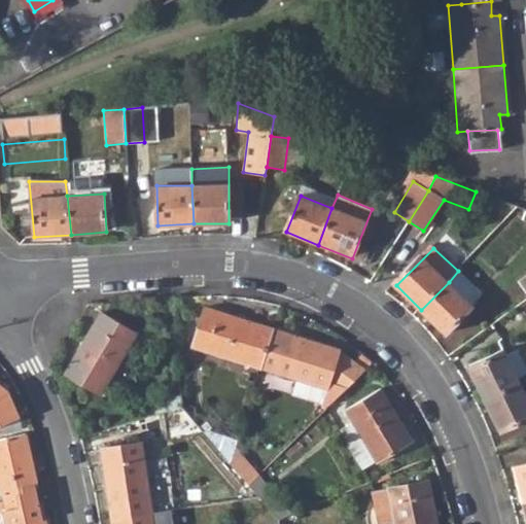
[(421,310),(448,335),(475,308),(449,282),(421,310)]
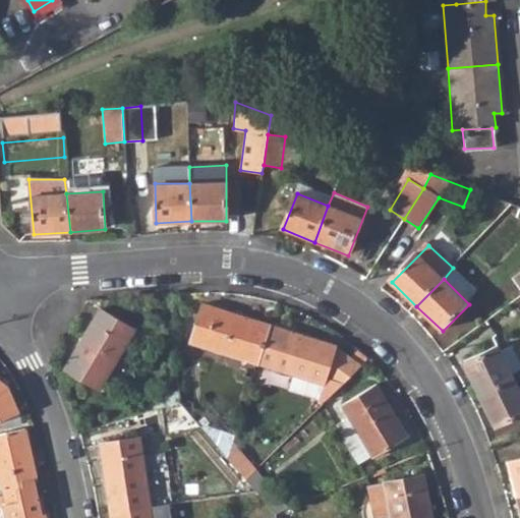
[(191,344),(260,365),(271,326),(205,305),(191,344)]
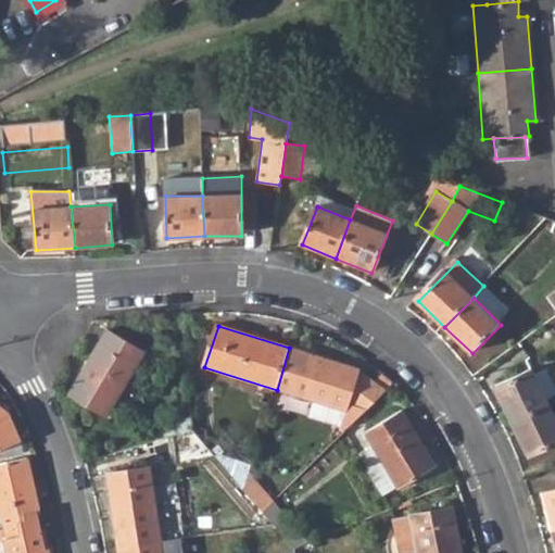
[(72,396),(108,417),(146,354),(109,332),(72,396)]
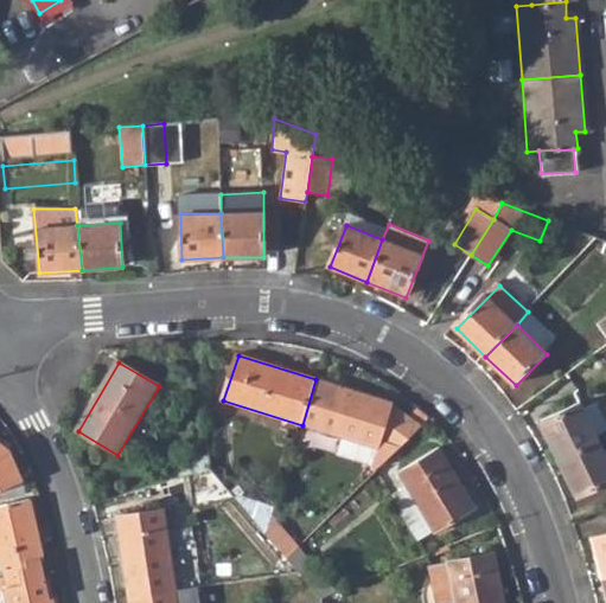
[(303,425),(377,449),(393,404),(316,379),(303,425)]
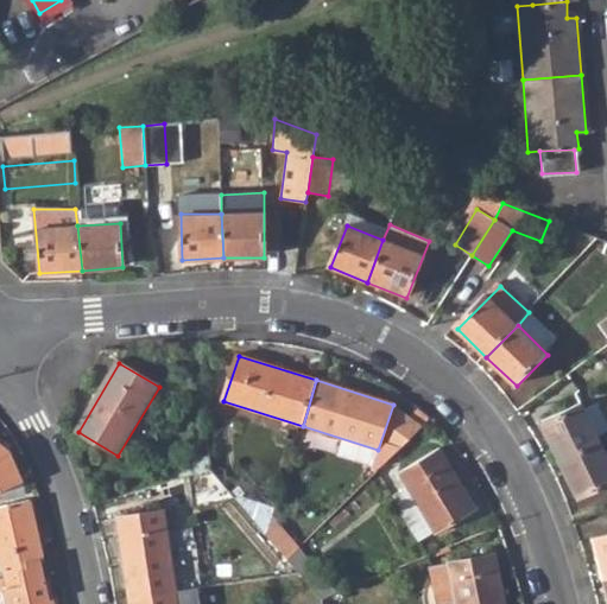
[(543,425),(562,462),(602,442),(583,405),(543,425)]
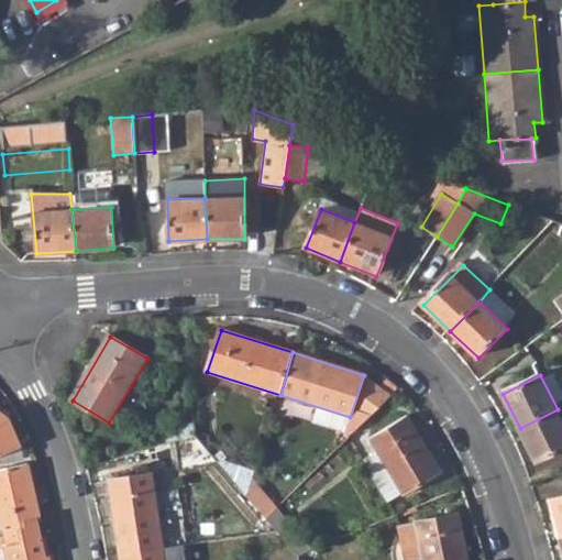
[(520,428),(537,462),(561,450),(561,418),(558,409),(520,428)]
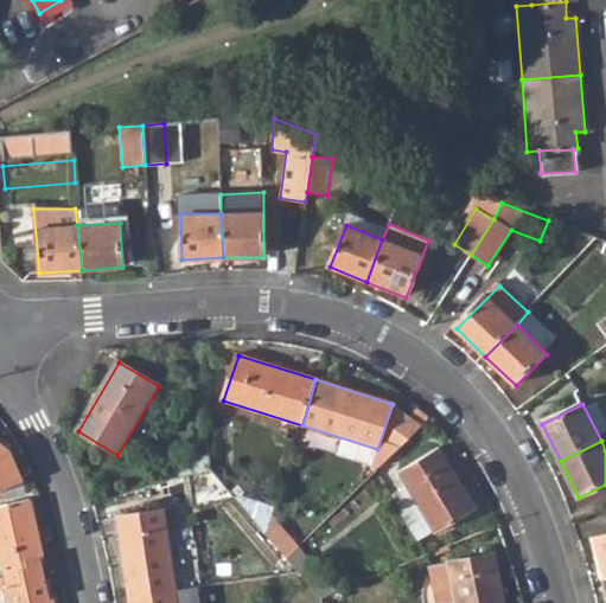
[(0,466),(11,453),(0,446),(0,466)]
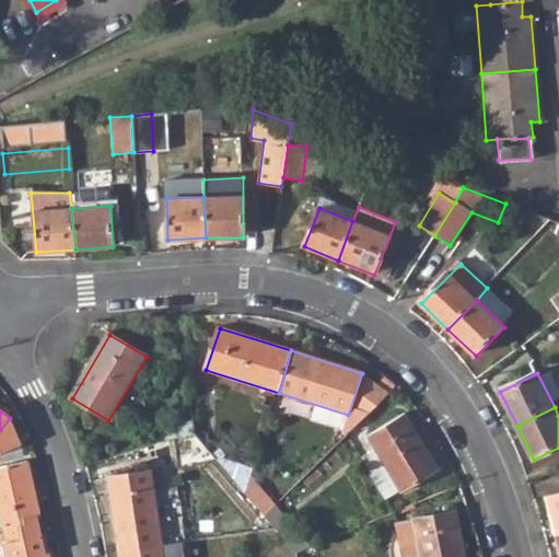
[(368,438),(402,494),(439,472),(405,416),(368,438)]
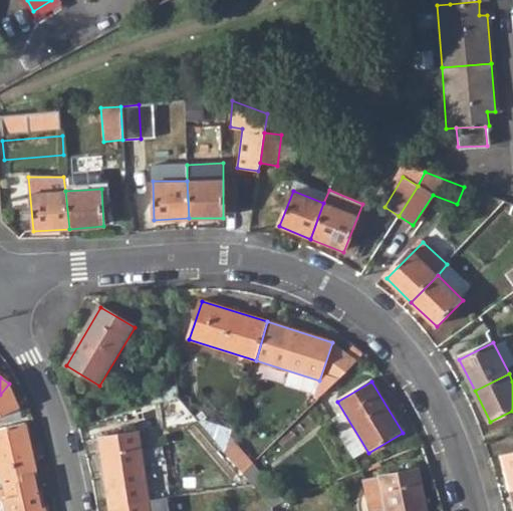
[(204,425),(228,453),(232,439),(233,437),(205,423),(204,425)]
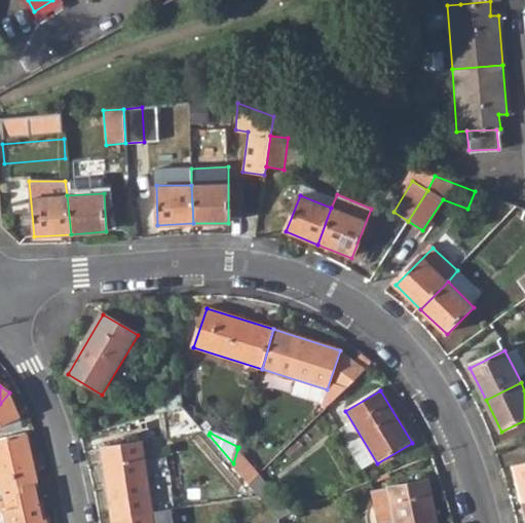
[(26,489),(34,488),(38,487),(26,435),(0,441),(0,484),(2,495),(8,494),(12,512),(20,511),(19,505),(28,501),(26,489)]
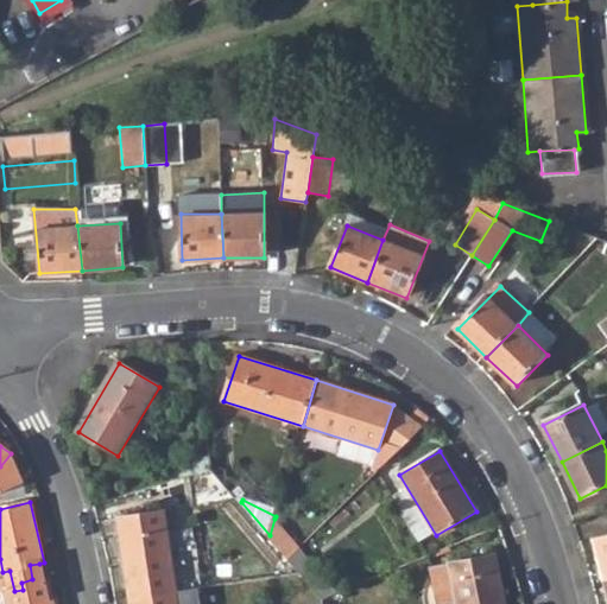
[(120,519),(131,598),(178,591),(166,512),(120,519)]
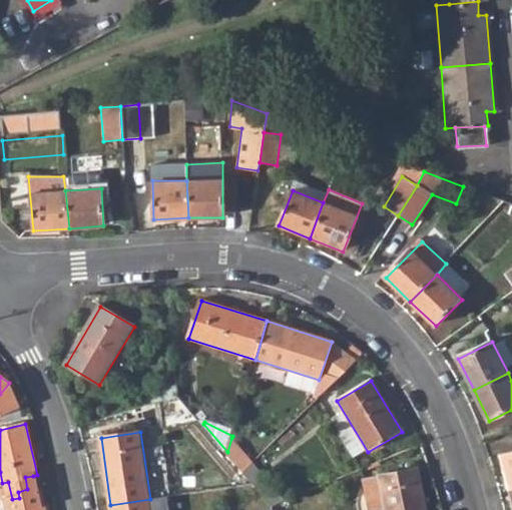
[(251,461),(231,438),(227,452),(242,469),(251,461)]
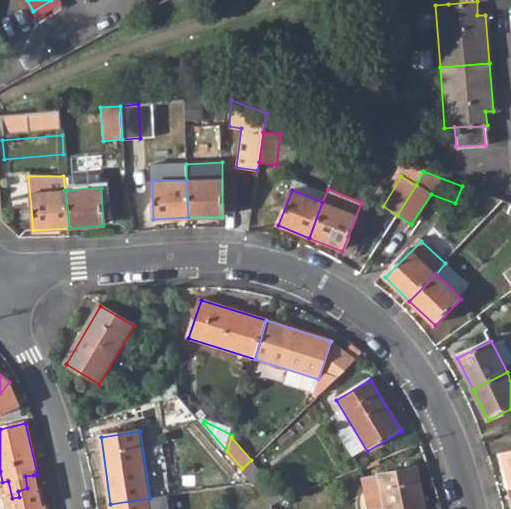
[(510,451),(499,455),(509,488),(510,487),(510,451)]
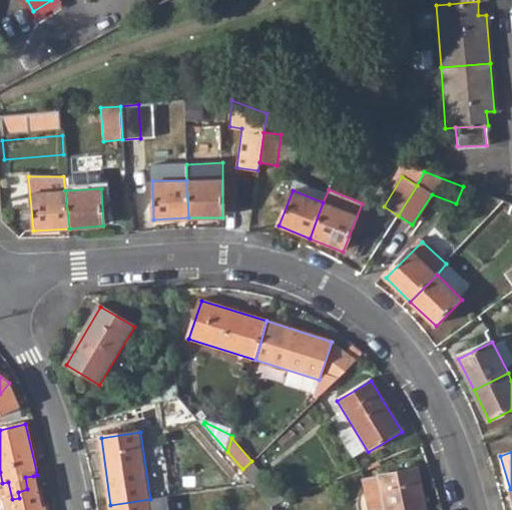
[(242,469),(275,507),(287,502),(251,461),(242,469)]
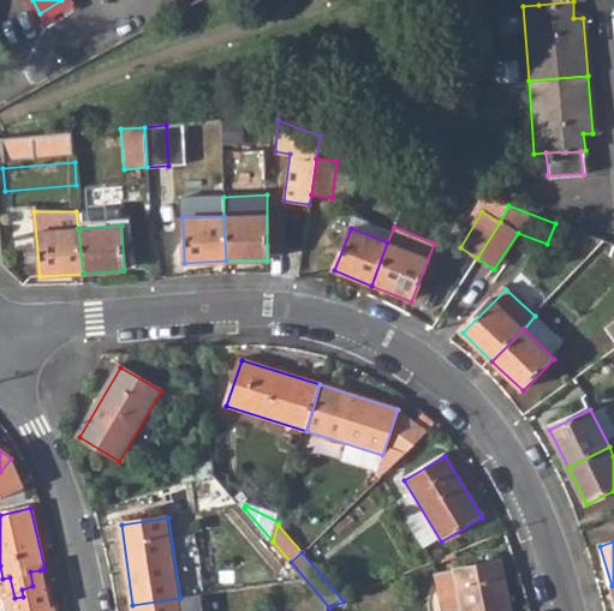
[(453,571),(460,610),(510,610),(501,561),(453,571)]
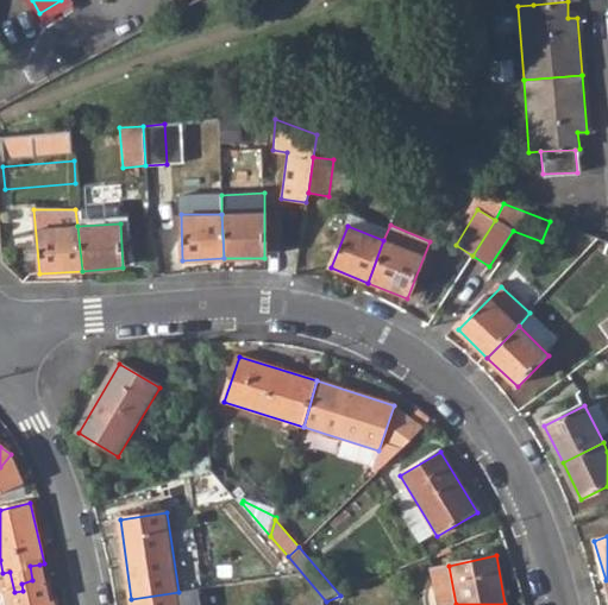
[(52,604),(49,585),(44,585),(39,565),(30,566),(32,580),(22,584),(23,591),(14,592),(8,593),(11,604),(52,604)]
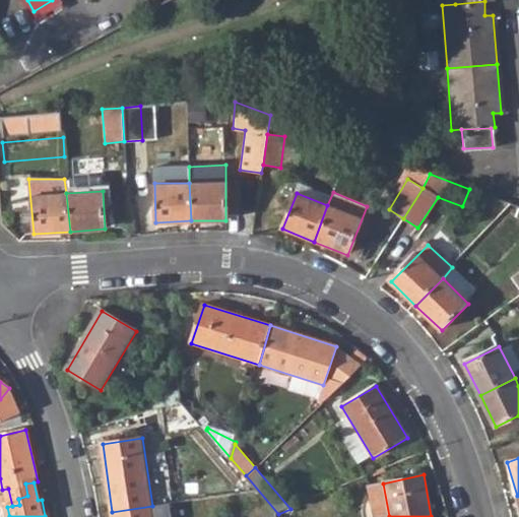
[(112,512),(113,516),(153,516),(152,506),(112,512)]
